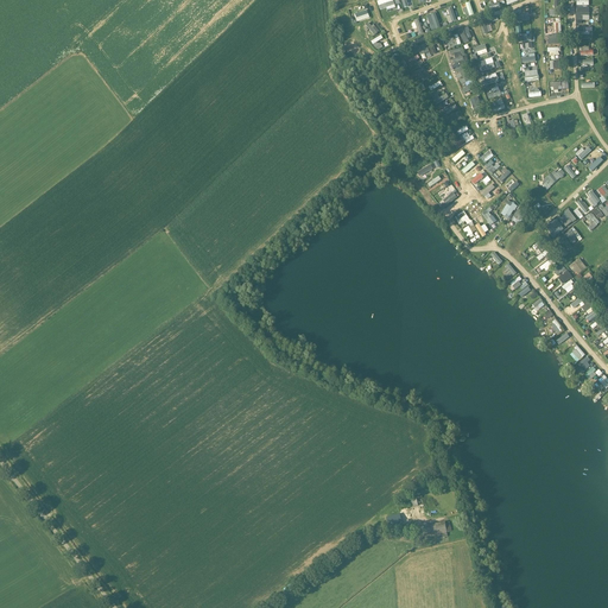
[(380,11),(396,6),(392,0),(380,0),(377,1),(380,11)]
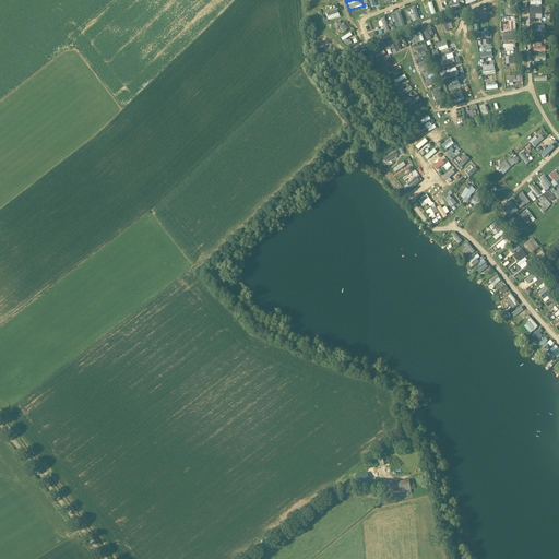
[(530,7),(530,19),(542,19),(542,7),(530,7)]
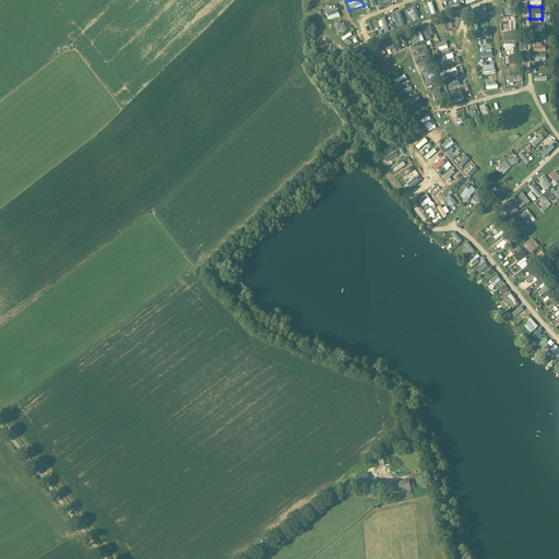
[(413,22),(420,19),(416,8),(412,9),(414,14),(411,15),(413,22)]
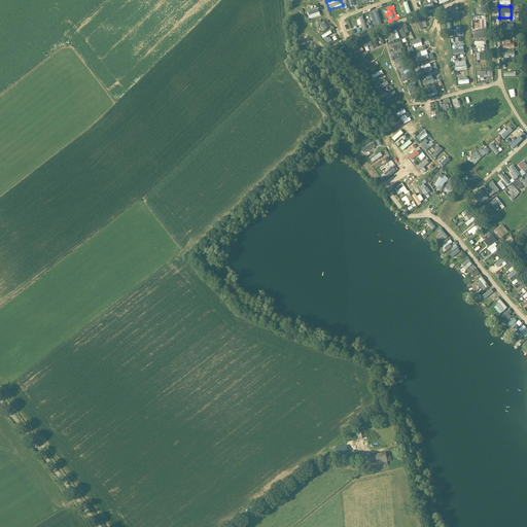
[(308,12),(310,19),(320,15),(318,8),(308,12)]
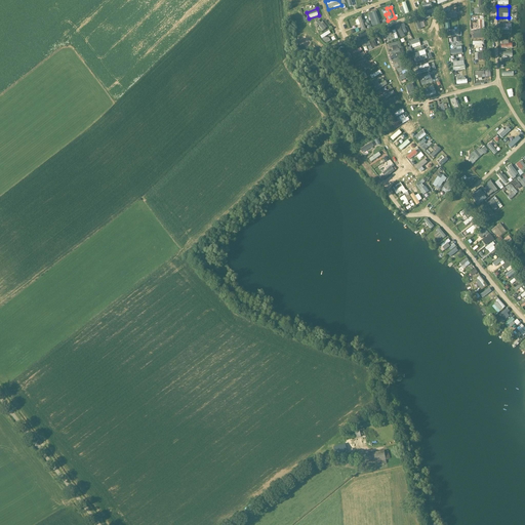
[(369,13),(372,26),(379,24),(376,11),(369,13)]
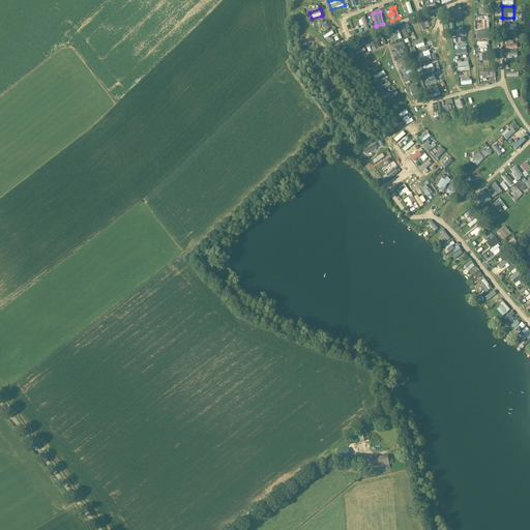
[(365,18),(359,19),(360,26),(363,25),(364,30),(369,29),(365,18)]
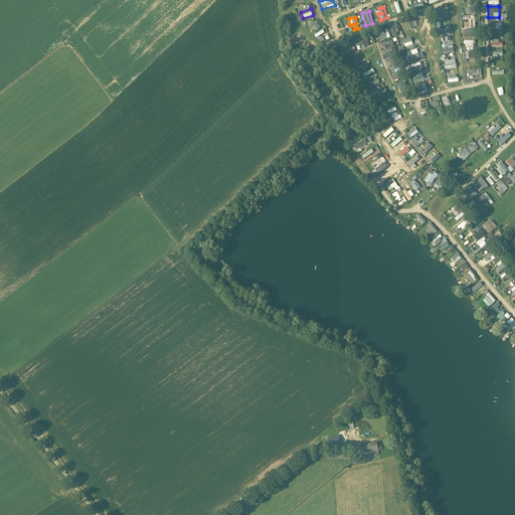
[(312,19),(309,21),(316,31),(321,27),(317,20),(314,22),(312,19)]
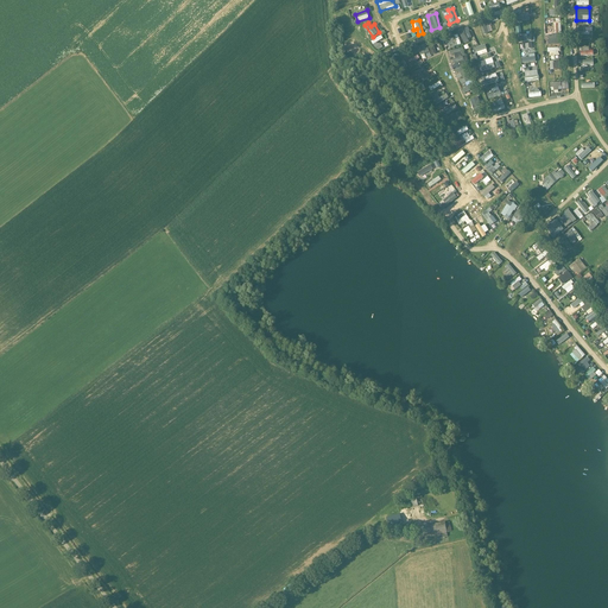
[(486,26),(491,25),(491,23),(480,25),(482,36),(488,35),(486,26)]
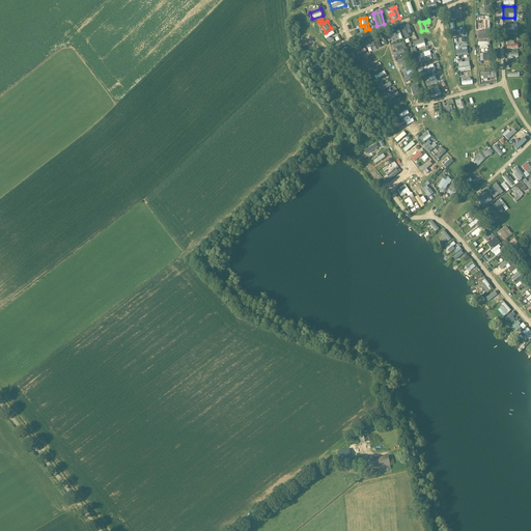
[(504,34),(515,34),(515,26),(514,26),(514,23),(504,23),(504,34)]
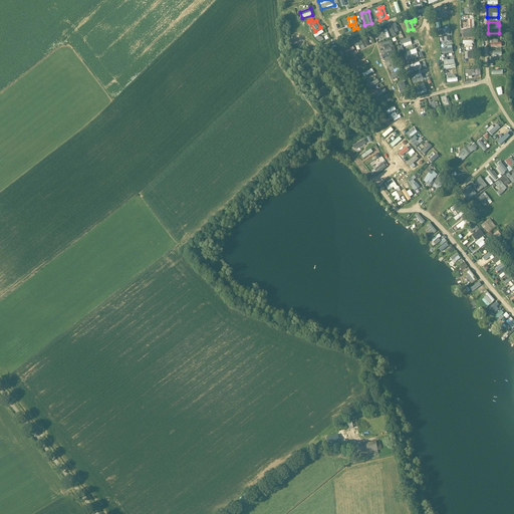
[(388,26),(392,37),(396,35),(395,33),(399,31),(396,23),(388,26)]
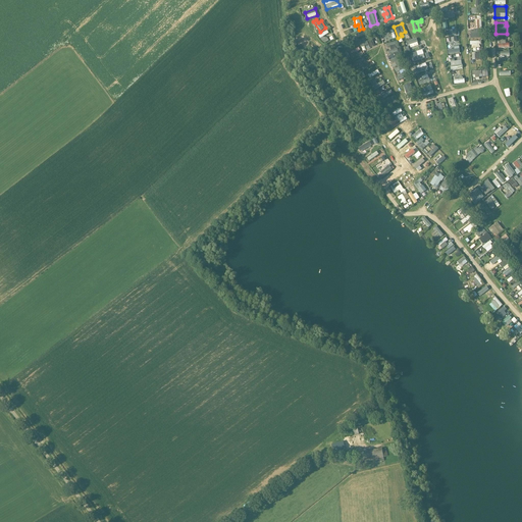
[(390,32),(384,33),(385,41),(396,40),(394,30),(389,31),(390,32)]
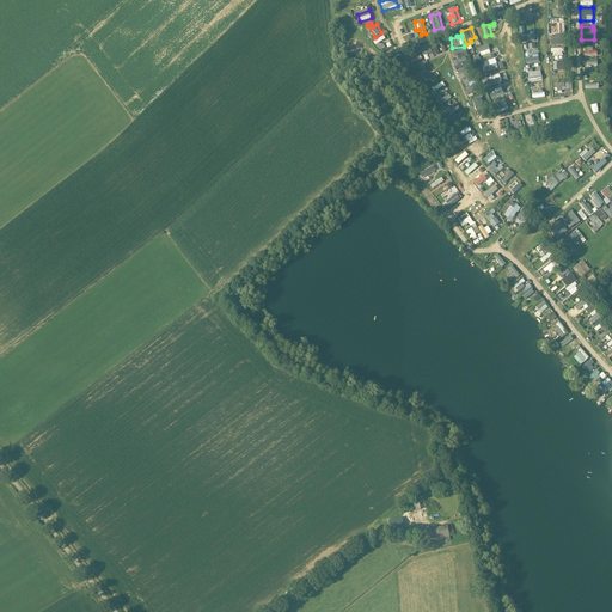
[(551,46),(562,46),(562,35),(551,35),(551,46)]
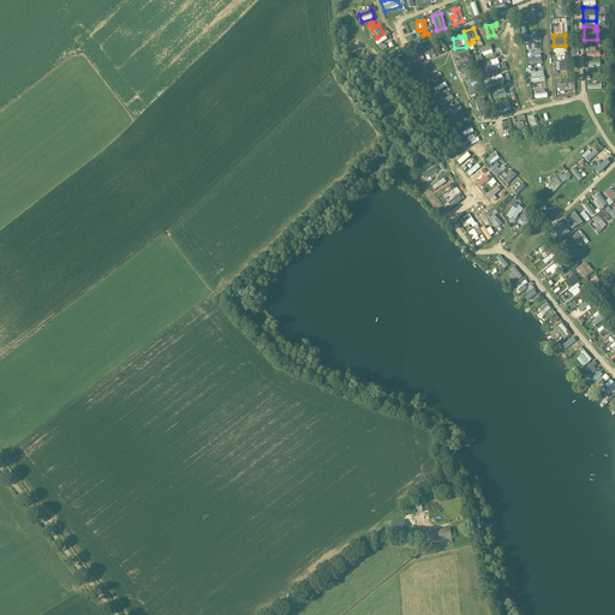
[(389,39),(378,45),(382,53),(393,47),(389,39)]
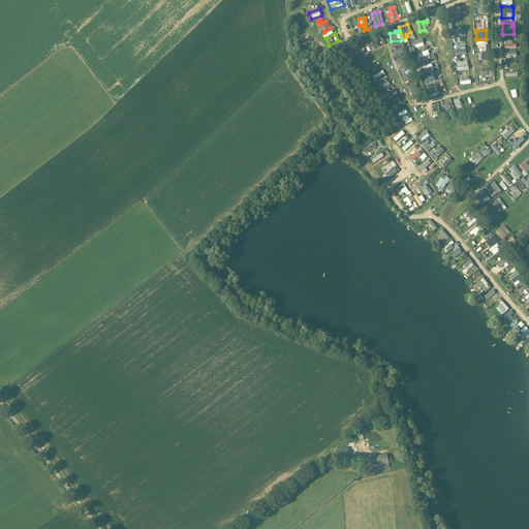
[(371,50),(383,45),(381,38),(382,37),(381,33),(376,35),(378,40),(373,42),(374,45),(370,47),(371,50)]
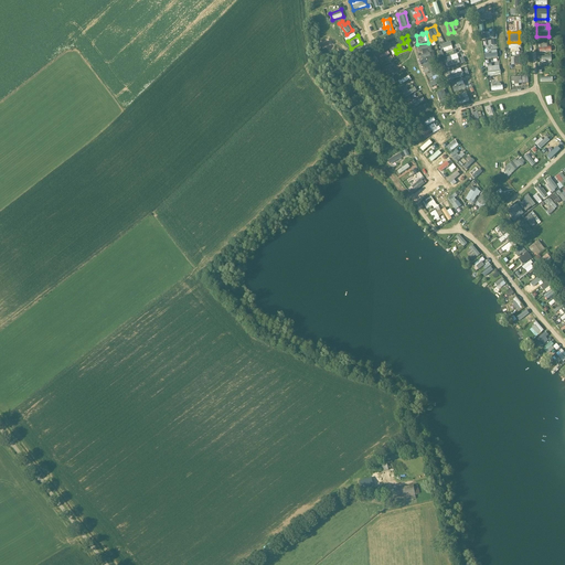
[(539,52),(552,51),(552,46),(547,48),(546,43),(544,43),(544,40),(537,40),(537,44),(541,44),(542,48),(539,49),(539,52)]
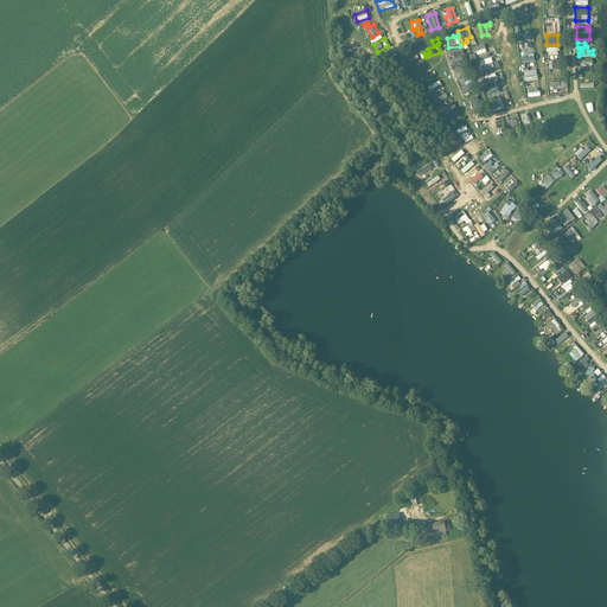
[(419,51),(421,59),(426,58),(423,53),(429,51),(427,44),(414,48),(415,52),(419,51)]
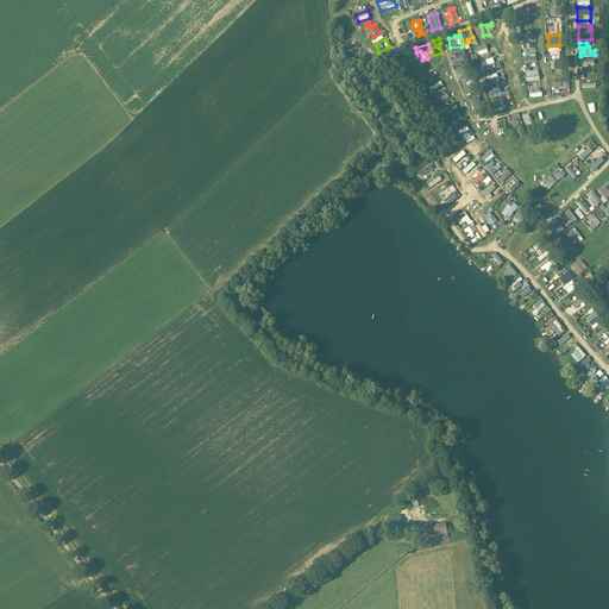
[(485,44),(476,48),(479,56),(489,52),(485,44)]
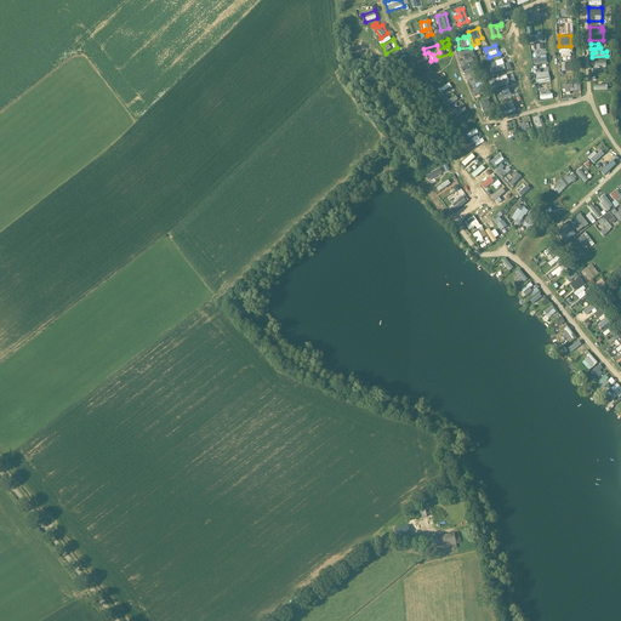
[(463,53),(463,64),(471,64),(471,57),(474,57),(474,53),(463,53)]
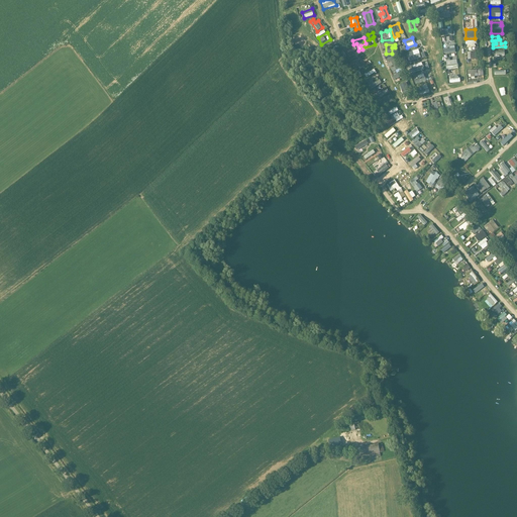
[(357,52),(354,53),(350,46),(343,49),(349,61),(359,56),(357,52)]
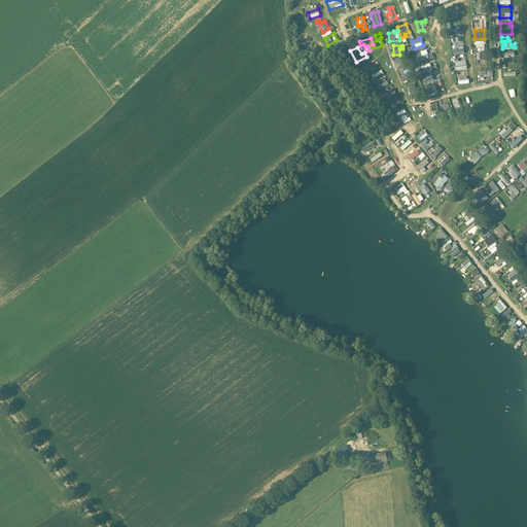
[(416,65),(423,62),(421,56),(414,59),(416,65)]
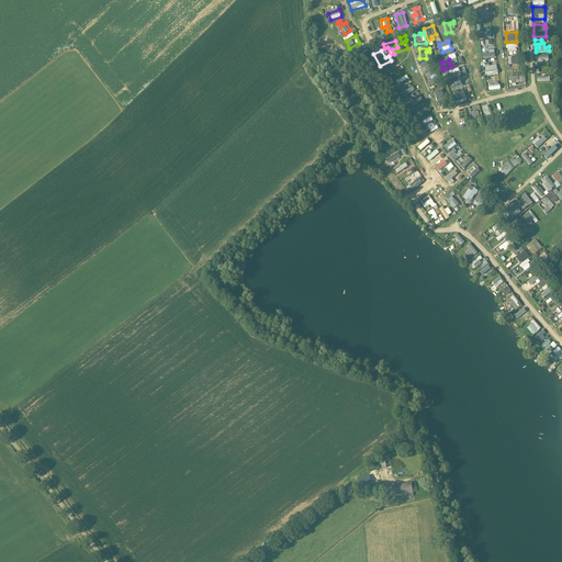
[(489,63),(484,63),(485,75),(497,74),(497,65),(489,66),(489,63)]
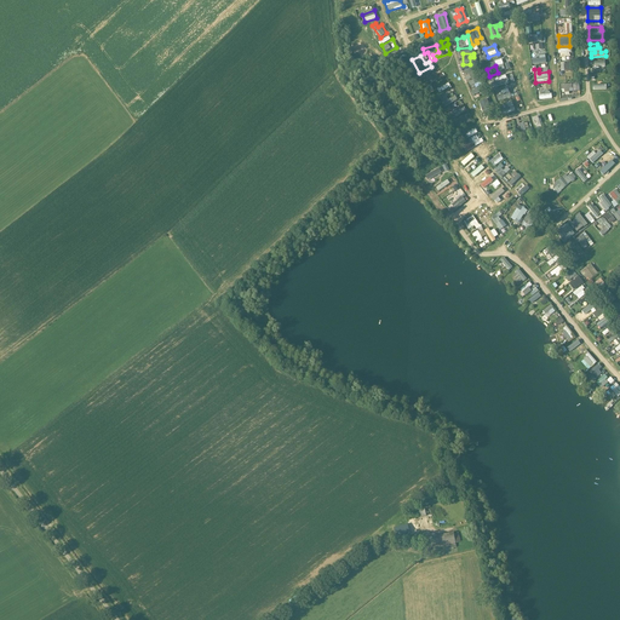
[(425,86),(438,81),(436,75),(431,76),(429,72),(420,75),(425,86)]
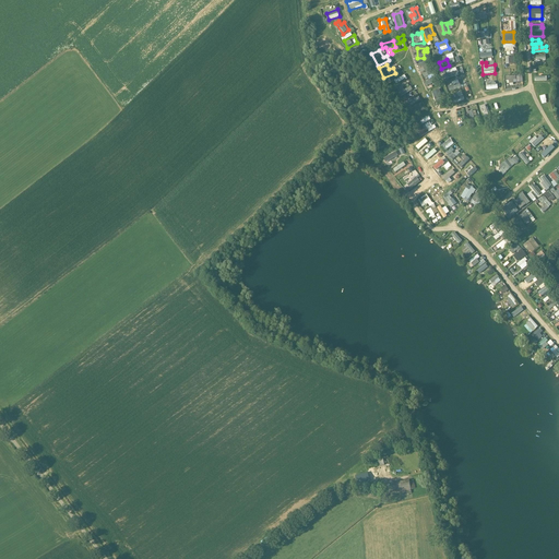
[(456,71),(453,72),(452,69),(447,70),(448,73),(444,74),(445,79),(458,75),(456,71)]
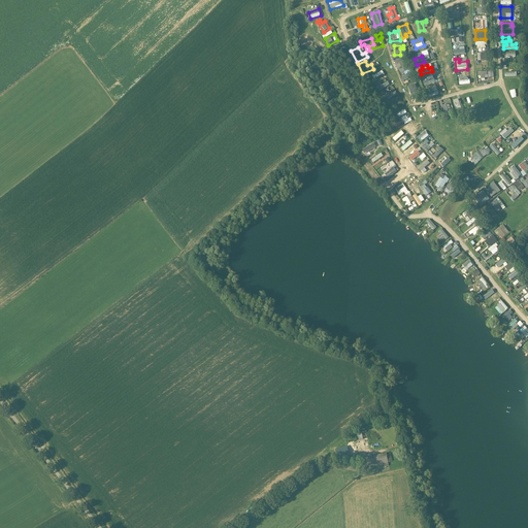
[(382,70),(372,76),(374,79),(384,73),(382,70)]
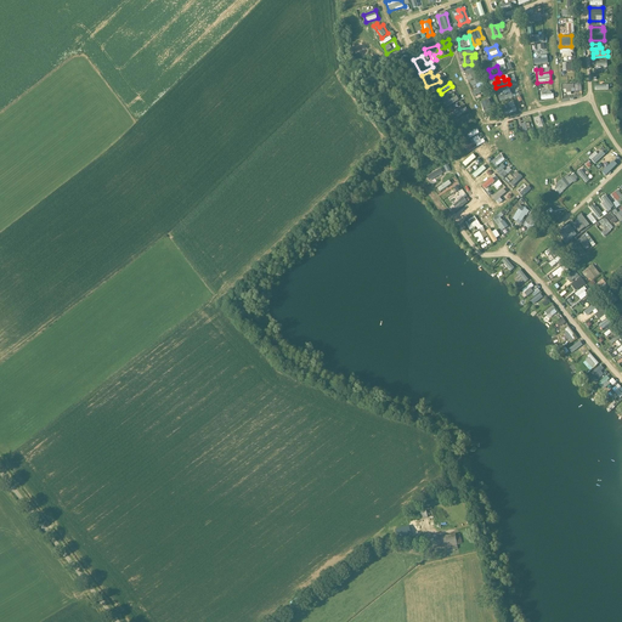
[(510,89),(502,91),(503,95),(499,96),(501,101),(513,96),(510,89)]
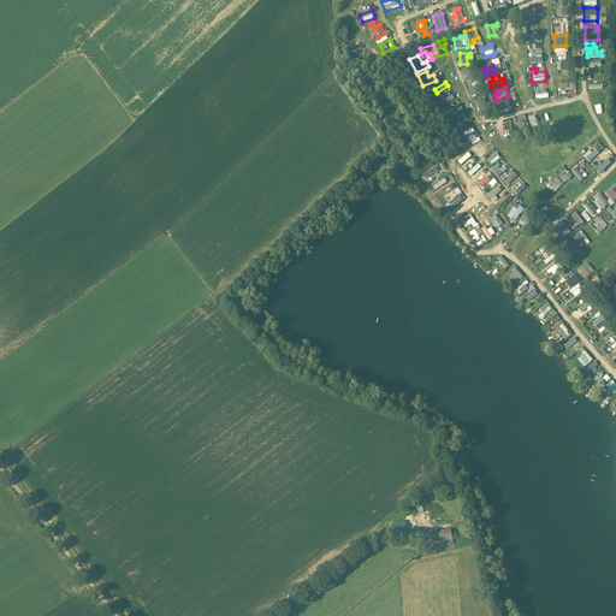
[(442,106),(455,99),(452,95),(445,99),(443,96),(437,99),(442,106)]
